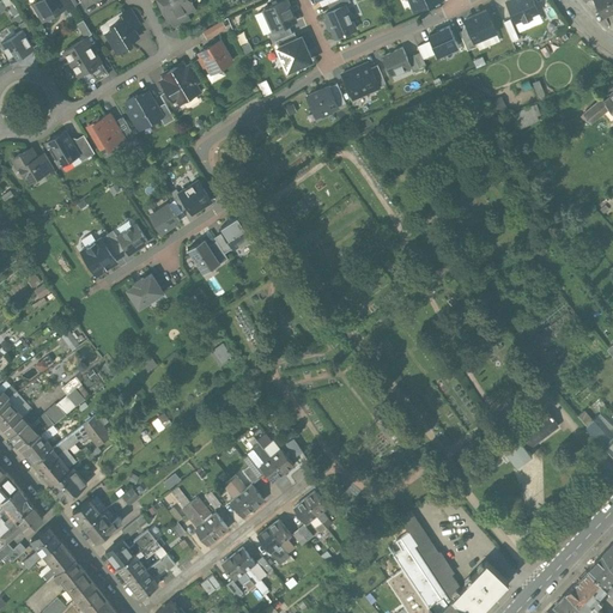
[(40,0),(34,4),(42,17),(49,12),(52,16),(66,6),(67,6),(62,0),(40,0)]
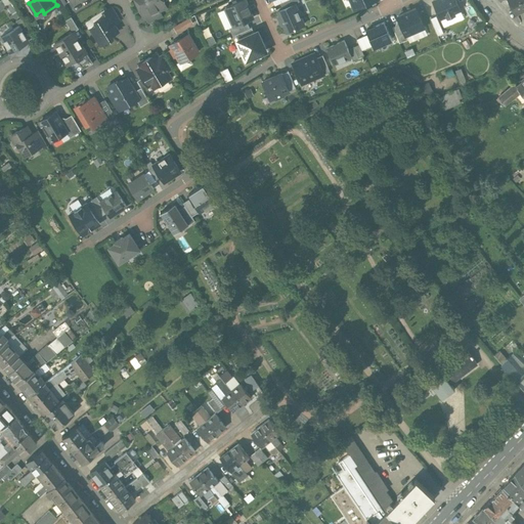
[(163,0),(144,0),(137,3),(143,16),(145,15),(159,10),(166,7),(163,0)]
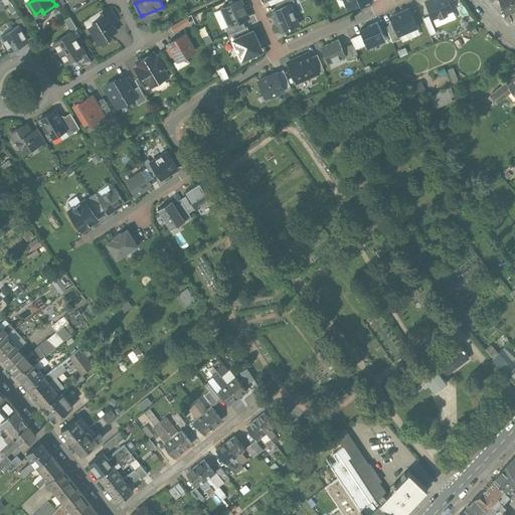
[(284,0),(276,4),(279,9),(289,4),(294,2),(293,0),(284,0)]
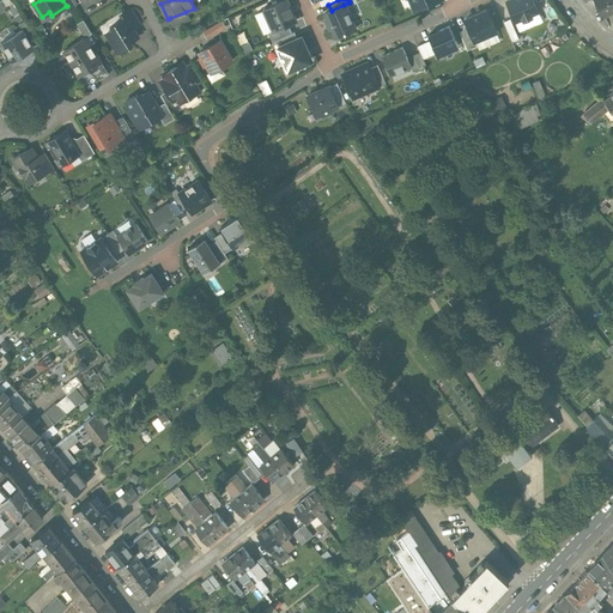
[(438,0),(410,0),(416,11),(438,0)]
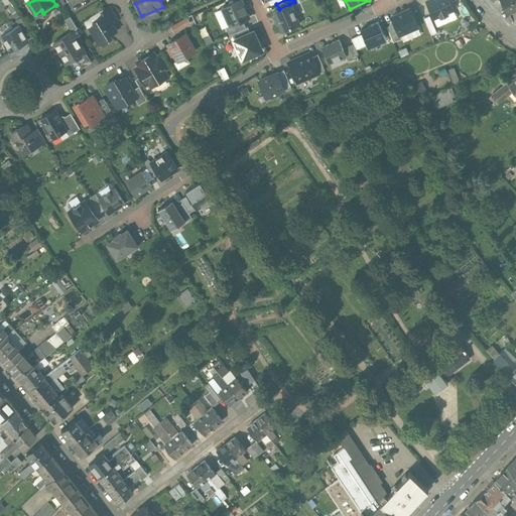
[(448,0),(429,0),(425,2),(433,19),(439,17),(440,19),(447,16),(446,13),(454,10),(448,0)]
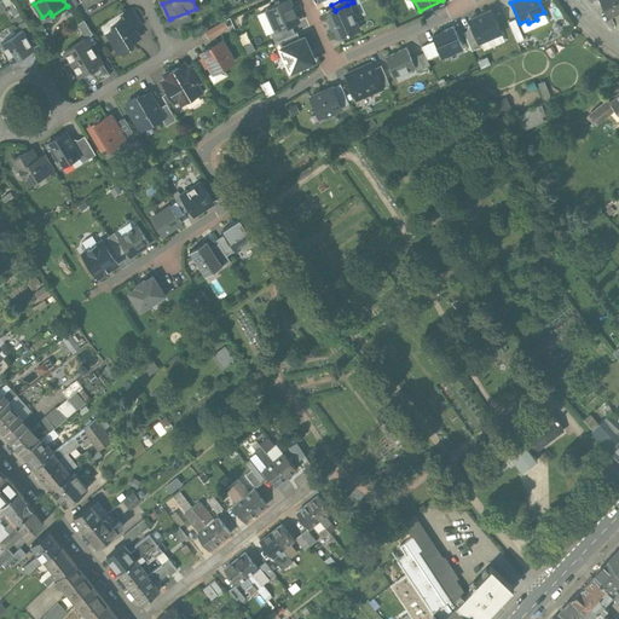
[(618,0),(600,0),(609,18),(618,12),(618,0)]
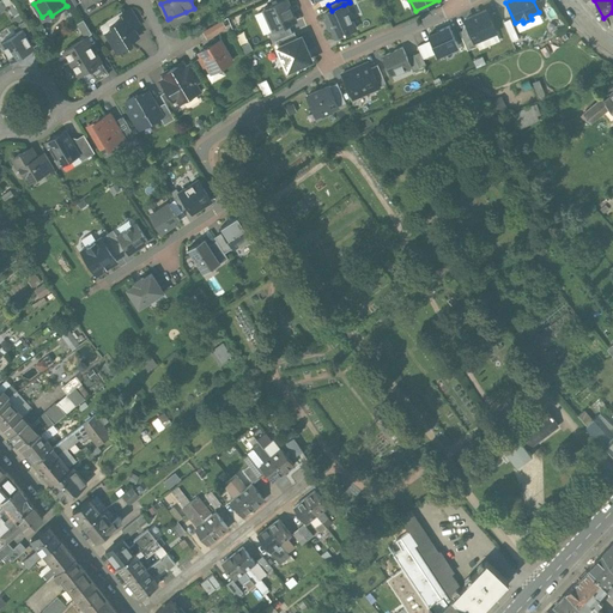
[(286,1),(263,11),(273,31),(273,32),(289,25),(296,22),(286,1)]
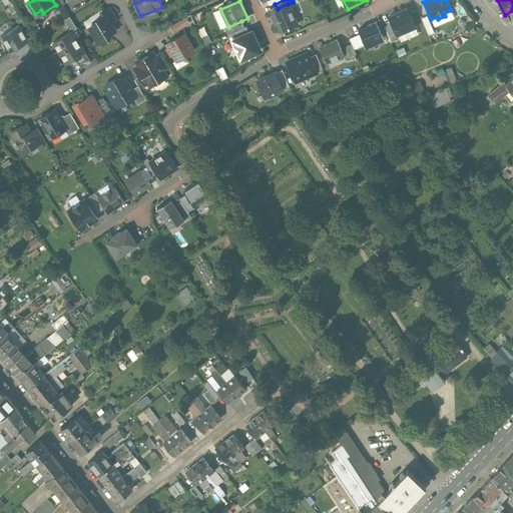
[(297,25),(288,4),(278,9),(273,11),(275,16),(273,17),(277,25),(278,24),(282,32),(297,25)]
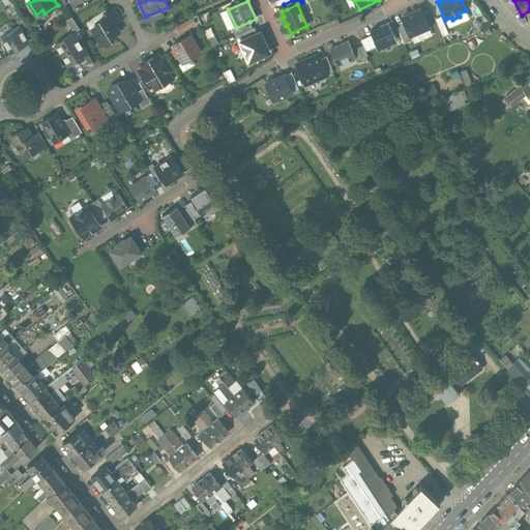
[(106,11),(108,16),(109,16),(115,25),(121,22),(112,7),(106,11)]
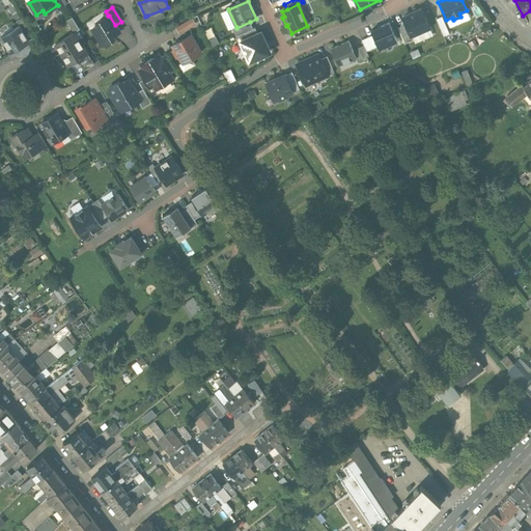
[(421,9),(402,18),(403,20),(406,25),(411,37),(412,36),(429,28),(421,9)]
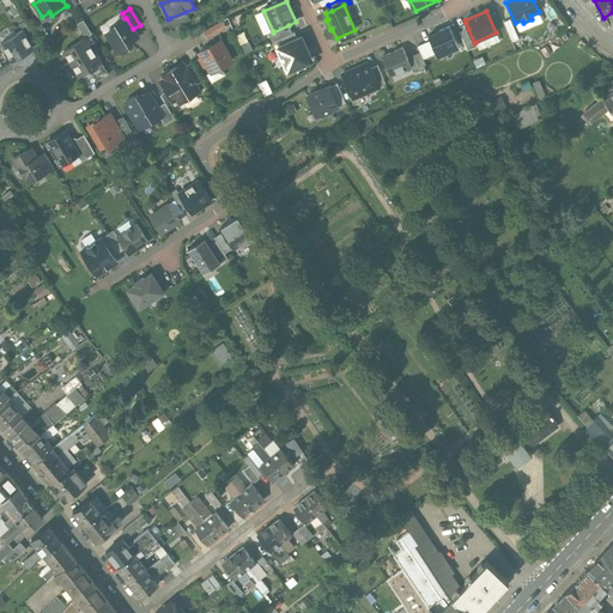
[(186,12),(170,18),(174,26),(189,19),(186,12)]
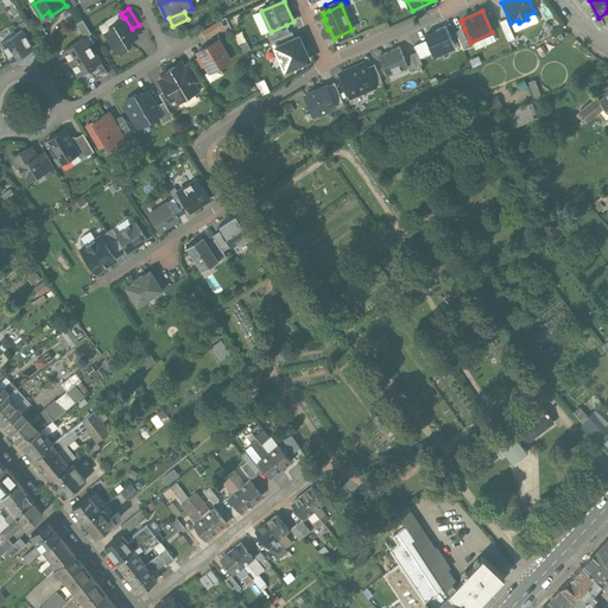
[(125,18),(124,18),(111,26),(113,30),(106,33),(116,52),(130,44),(128,42),(137,36),(132,29),(125,18)]
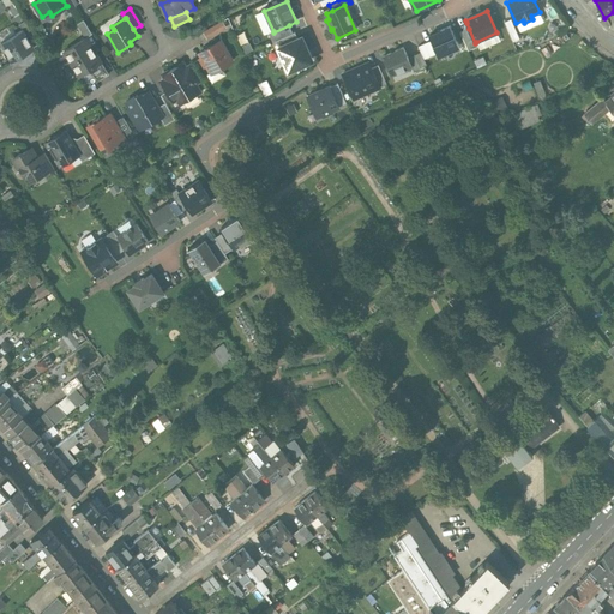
[(19,24),(23,30),(30,43),(36,40),(25,20),(19,24)]
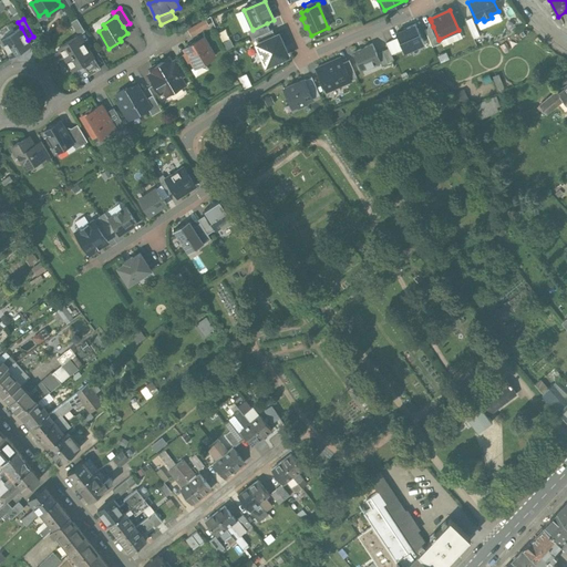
[(71,22),(79,34),(85,31),(76,19),(71,22)]
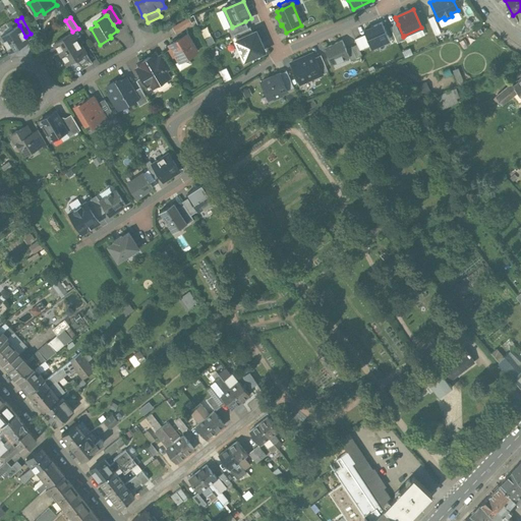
[(428,20),(436,37),(442,35),(433,17),(428,20)]
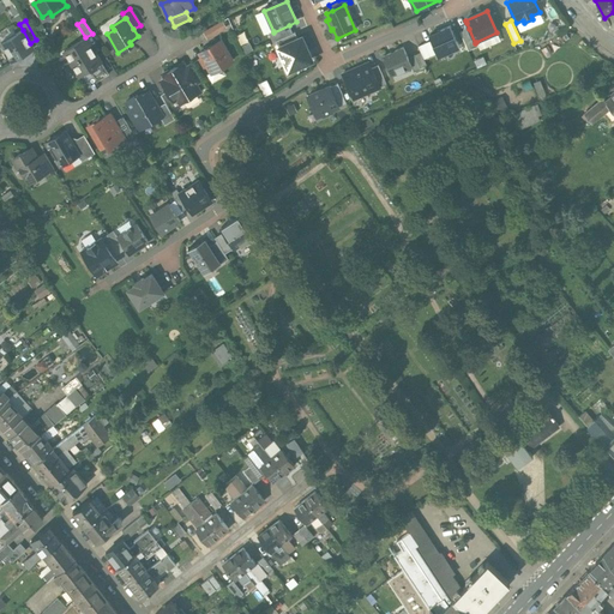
[(208,38),(226,28),(222,22),(204,32),(208,38)]
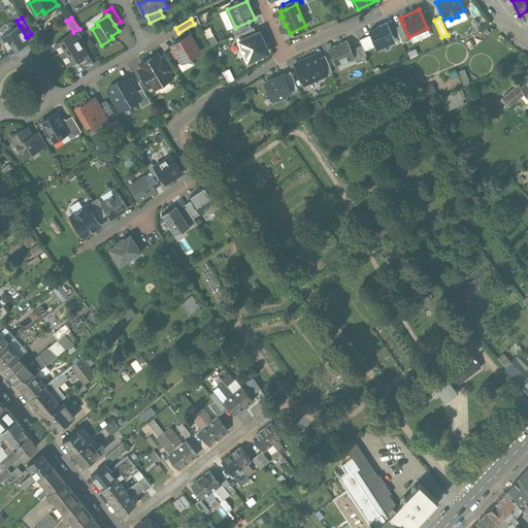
[(235,28),(235,27),(231,29),(234,37),(236,36),(252,29),(249,22),(235,28)]
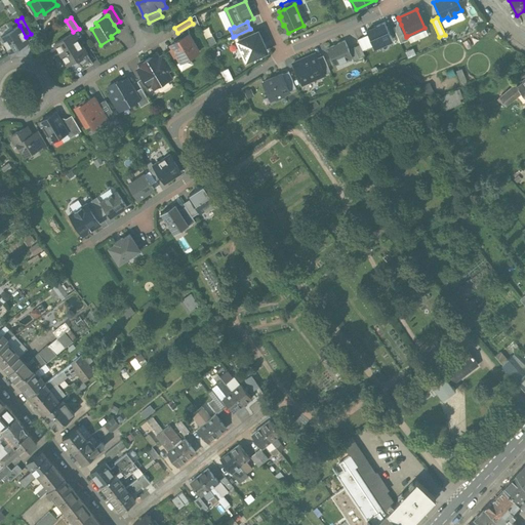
[(385,24),(366,32),(374,49),(392,42),(385,24)]
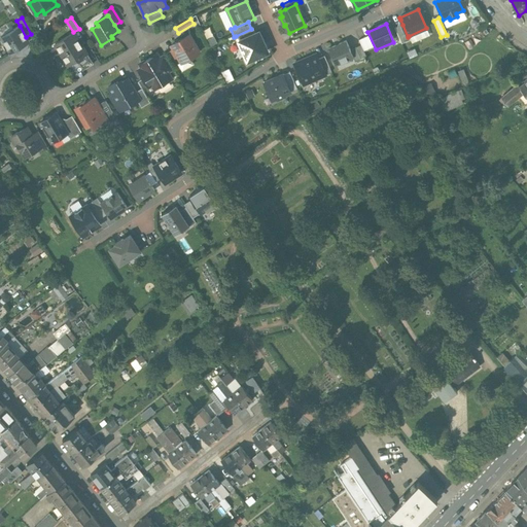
[(409,36),(408,37),(402,25),(397,27),(394,28),(401,43),(411,40),(409,36)]
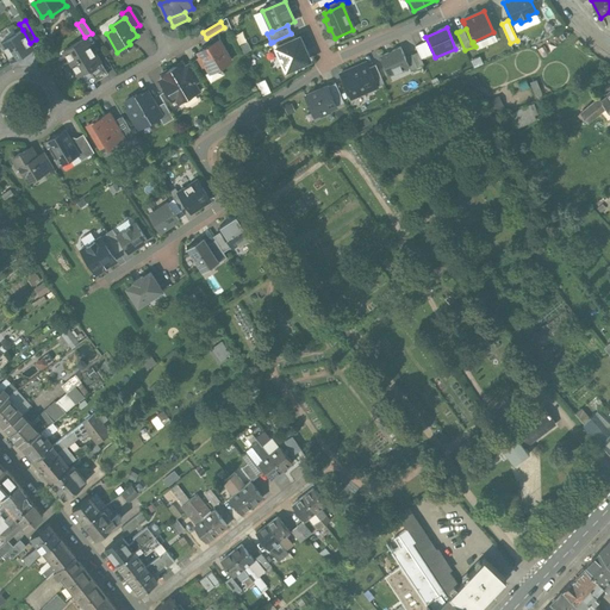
[(23,30),(1,43),(12,62),(33,49),(30,43),(23,30)]
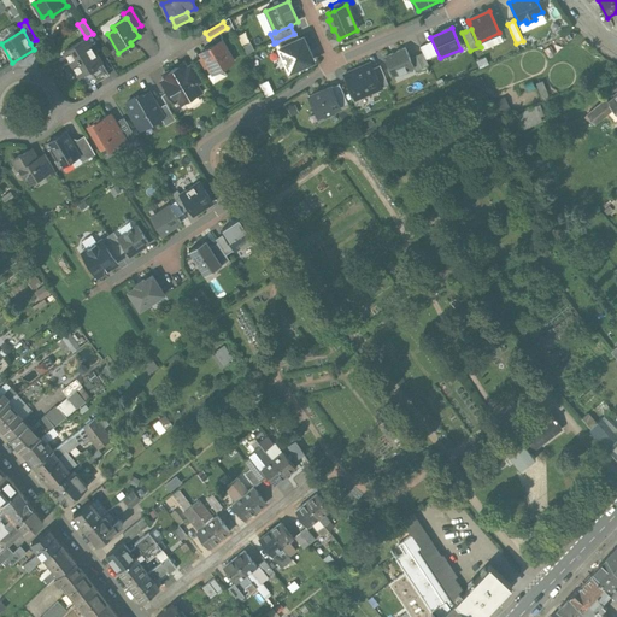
[(297,33),(294,34),(276,42),(280,48),(299,40),(297,33)]
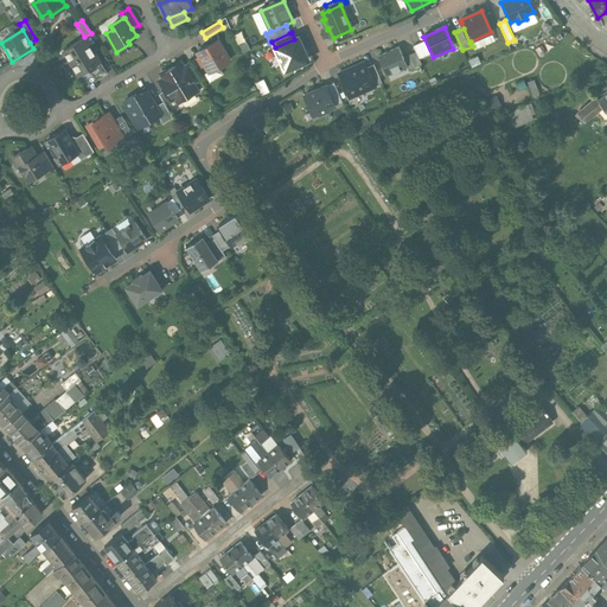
[(93,50),(85,38),(63,51),(70,63),(93,50)]
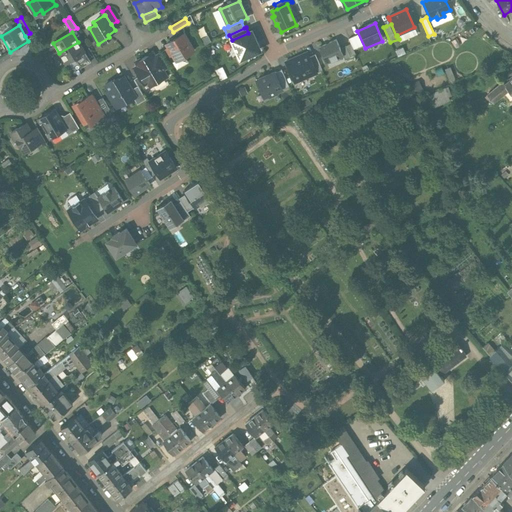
[(251,32),(248,33),(232,40),(237,51),(240,60),(249,56),(260,51),(251,32)]
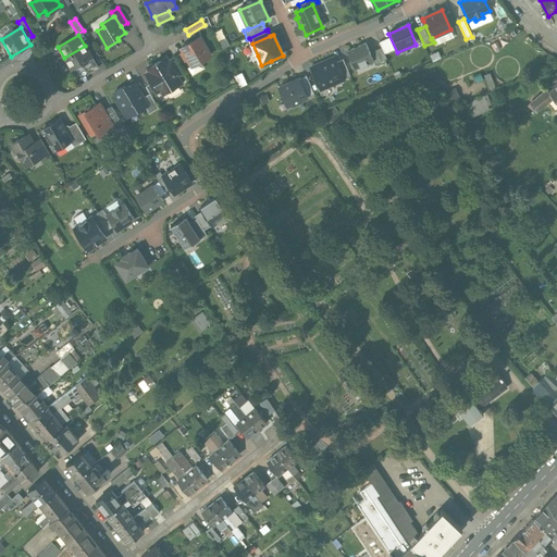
[(205,59),(211,56),(200,37),(181,48),(184,52),(181,53),(185,60),(187,59),(192,66),(198,63),(201,64),(203,62),(205,59)]
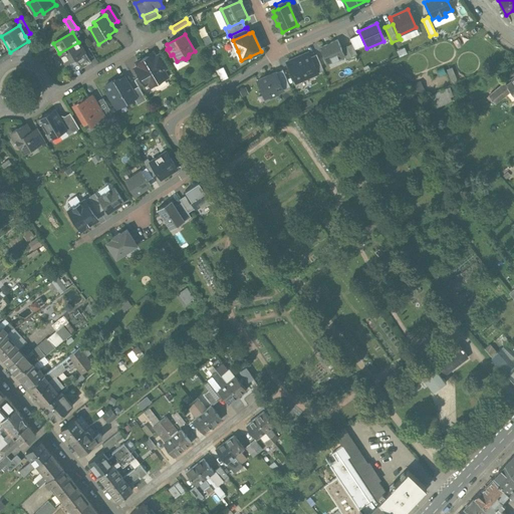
[(337,40),(319,48),(326,64),(344,56),(341,49),(337,40)]
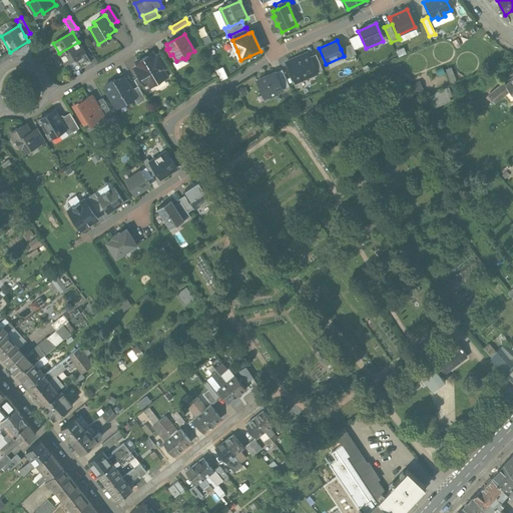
[(84,52),(78,42),(59,53),(66,63),(74,58),(84,52)]
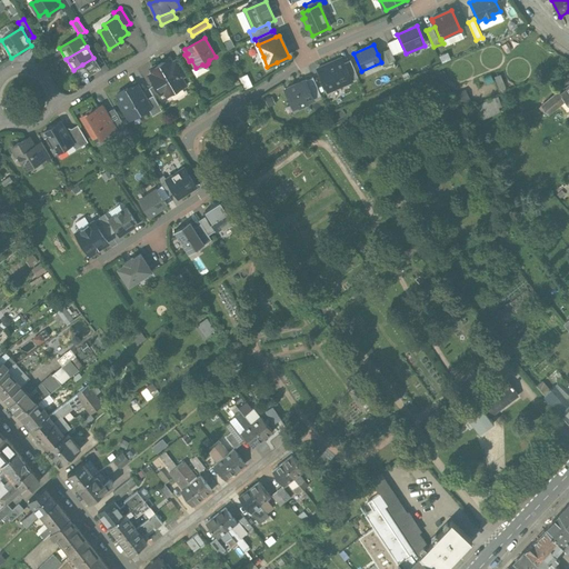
[(389,49),(378,55),(381,62),(383,67),(395,61),(389,49)]
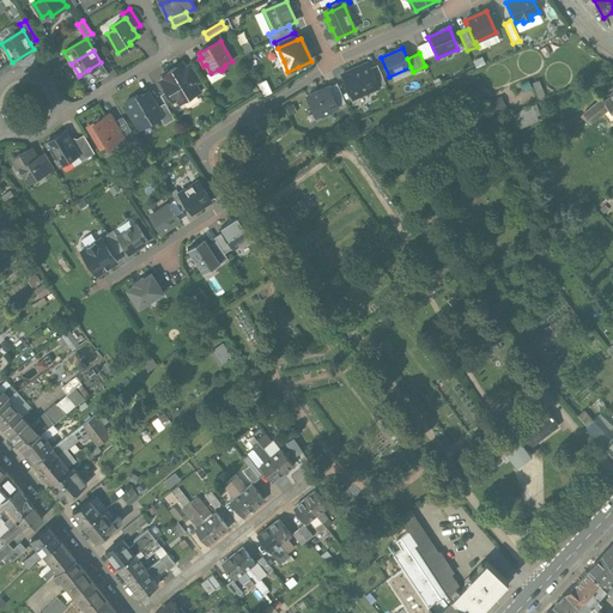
[(284,61),(281,62),(287,77),(298,70),(298,67),(287,72),(284,61)]
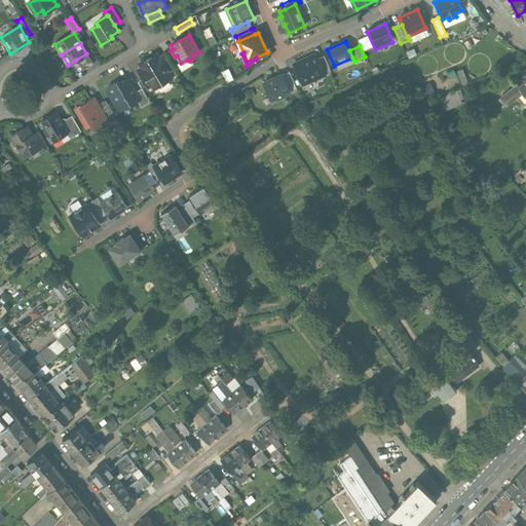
[(92,64),(86,53),(76,60),(82,70),(92,64)]
